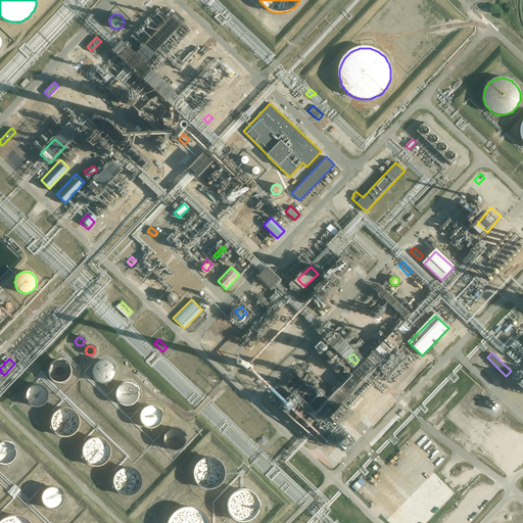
[(69,373),(69,370),(69,368),(69,366),(68,364),(66,363),(64,361),(63,361),(61,360),(59,360),(56,360),(55,360),(53,361),(51,363),(49,365),(48,366),(48,368),(48,370),(48,371),(48,372),(48,374),(49,376),(50,378),(52,379),(54,380),(56,381),(58,381),(60,381),(62,381),(64,380),(66,378),(68,376),(69,375),(69,373)]
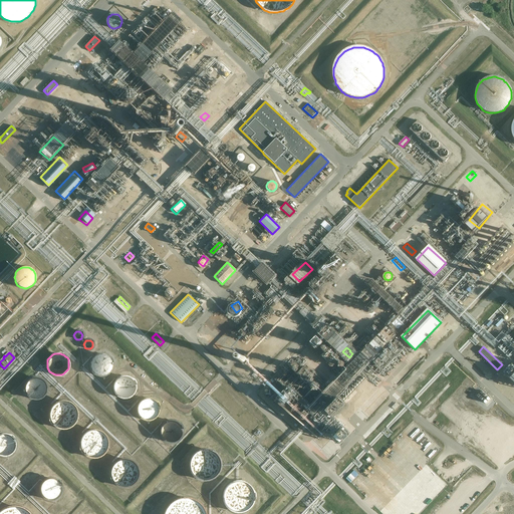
[(112,366),(112,364),(112,362),(111,360),(110,358),(109,357),(107,355),(106,354),(104,353),(102,353),(99,353),(97,354),(95,355),(93,356),(92,357),(91,359),(90,362),(90,364),(90,366),(90,368),(91,370),(92,371),(94,373),(96,374),(98,375),(100,375),(103,375),(105,374),(107,373),(109,372),(110,370),(111,368),(112,366)]
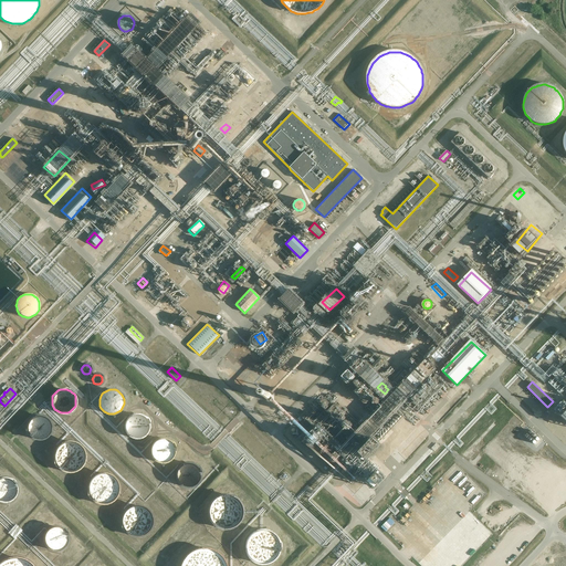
[(275,406),(280,401),(274,396),(270,400),(275,406)]
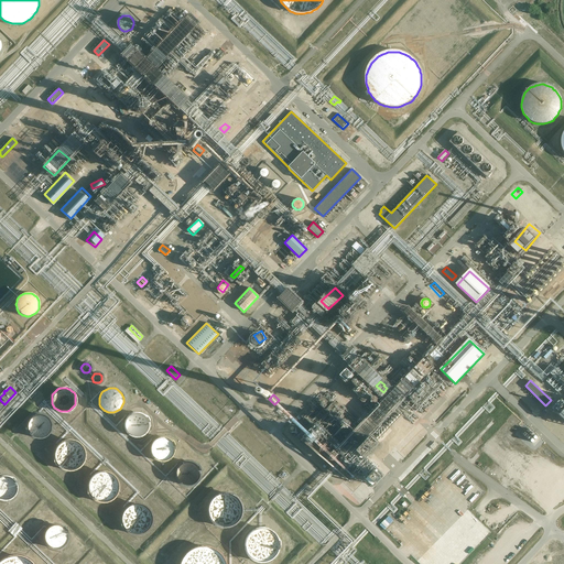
[(148,426),(148,424),(148,422),(148,420),(145,418),(144,415),(143,414),(141,413),(139,412),(137,412),(133,412),(131,413),(129,414),(128,415),(126,418),(125,420),(123,422),(123,424),(123,426),(125,429),(126,431),(127,433),(129,434),(131,435),(133,436),(136,436),(138,436),(140,436),(142,435),(144,433),(145,431),(147,429),(148,426)]
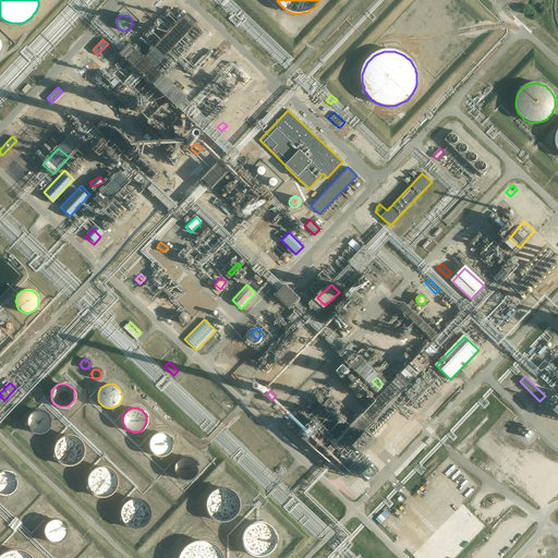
[(50,425),(51,422),(50,421),(50,417),(49,415),(48,414),(46,412),(44,411),(41,411),(39,410),(36,411),(34,411),(33,412),(31,413),(29,415),(27,417),(27,420),(26,422),(27,424),(27,426),(28,428),(29,431),(32,432),(34,434),(36,434),(38,435),(40,434),(44,434),(45,433),(47,431),(49,428),(50,427),(50,425)]
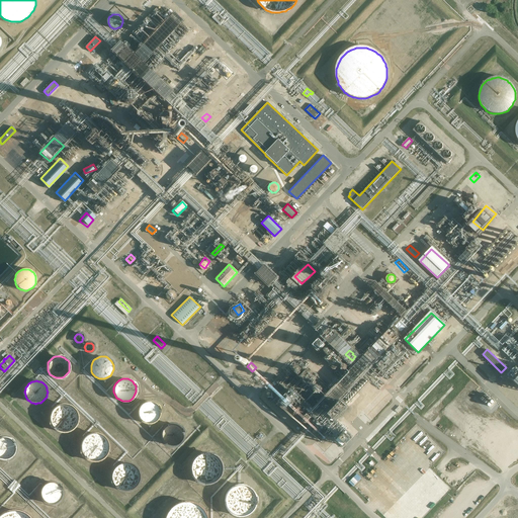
[(160,415),(160,413),(160,410),(159,409),(158,407),(157,405),(156,404),(154,403),(151,402),(149,402),(147,402),(145,402),(143,403),(141,405),(140,406),(139,408),(138,410),(138,412),(138,415),(139,417),(140,419),(141,420),(142,422),(144,423),(146,423),(148,424),(151,423),(153,423),(155,422),(156,421),(158,419),(159,417),(160,415)]
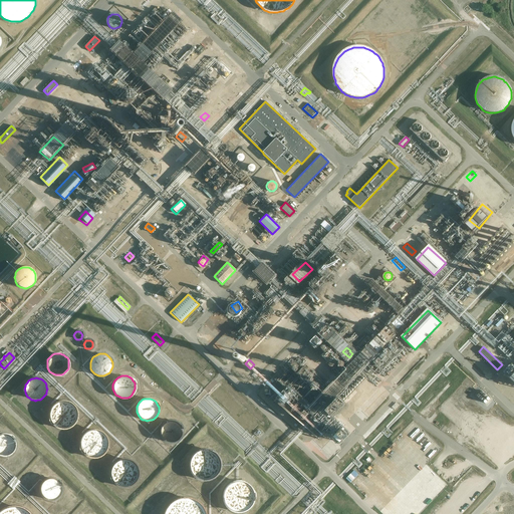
[(76,418),(77,416),(76,413),(76,410),(74,408),(73,406),(71,404),(68,403),(66,402),(64,402),(61,402),(58,403),(56,404),(54,406),(52,408),(50,410),(50,413),(49,415),(50,418),(50,420),(51,423),(53,425),(55,427),(57,428),(60,429),(63,429),(65,429),(68,428),(70,427),(72,426),(74,423),(76,421),(76,418)]
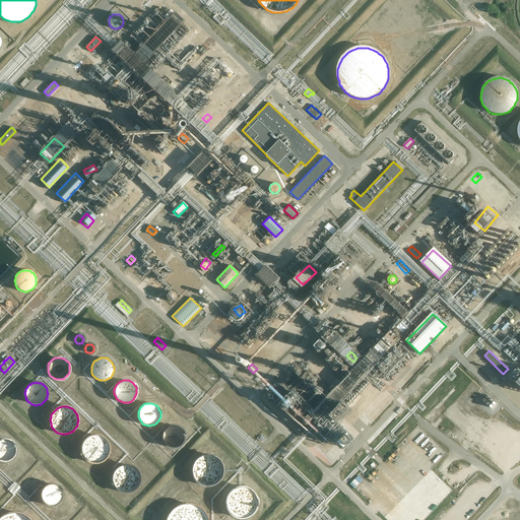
[(184,439),(184,436),(184,434),(183,432),(182,430),(181,429),(179,427),(177,426),(175,426),(173,425),(170,426),(169,426),(167,427),(165,428),(164,430),(163,432),(161,434),(161,436),(161,438),(161,440),(163,442),(165,444),(166,445),(168,447),(170,447),(172,447),(174,447),(177,447),(179,446),(181,444),(182,442),(183,441),(184,439)]
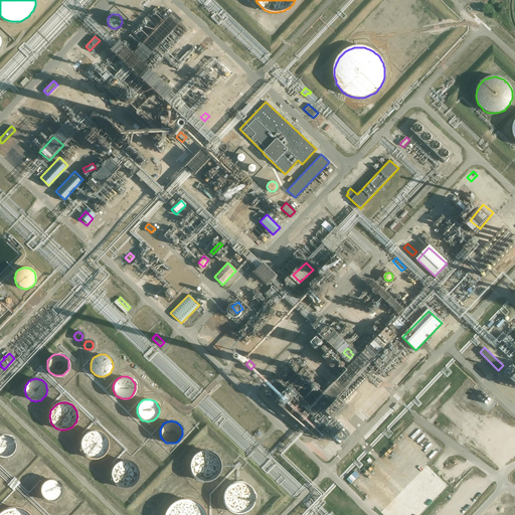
[(108,447),(108,444),(107,441),(107,439),(106,437),(104,435),(102,433),(100,432),(97,431),(95,430),(92,430),(89,431),(87,432),(84,434),(82,436),(81,438),(80,441),(79,443),(80,446),(80,449),(81,451),(83,453),(86,455),(89,456),(91,457),(93,458),(96,457),(99,457),(102,455),(104,454),(105,452),(107,449),(108,447)]
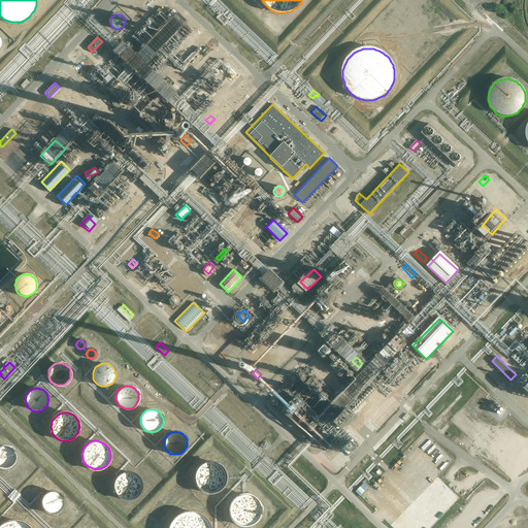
[(14,459),(14,457),(14,455),(14,454),(13,452),(12,450),(10,449),(8,448),(6,447),(4,447),(3,447),(1,447),(0,447),(0,466),(1,467),(3,467),(5,467),(7,467),(8,466),(10,466),(11,464),(12,463),(13,461),(14,459)]
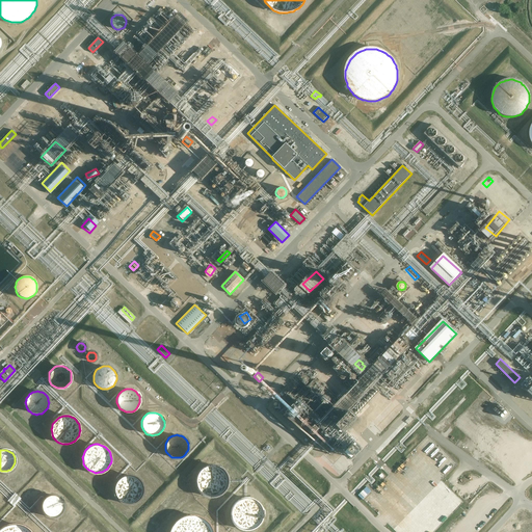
[(228,484),(228,480),(228,477),(227,475),(225,472),(223,470),(222,468),(220,467),(218,466),(215,464),(212,464),(209,464),(206,466),(204,467),(201,469),(200,471),(197,474),(196,477),(195,480),(196,483),(196,486),(198,488),(200,491),(202,493),(205,495),(208,496),(211,497),(214,497),(217,496),(220,495),(222,493),(225,489),(227,486),(228,484)]
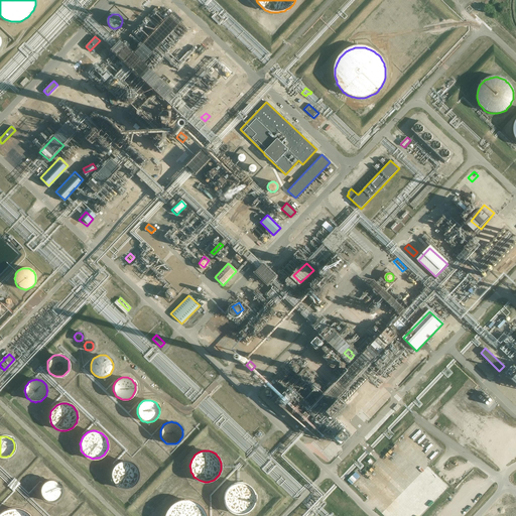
[(139,478),(139,475),(139,473),(138,470),(137,468),(135,466),(133,464),(131,463),(128,462),(126,461),(123,462),(121,462),(118,463),(116,465),(114,467),(113,470),(112,472),(112,475),(112,477),(113,480),(114,482),(115,484),(117,486),(119,487),(122,488),(125,489),(128,489),(130,488),(133,487),(135,485),(137,483),(138,480),(139,478)]
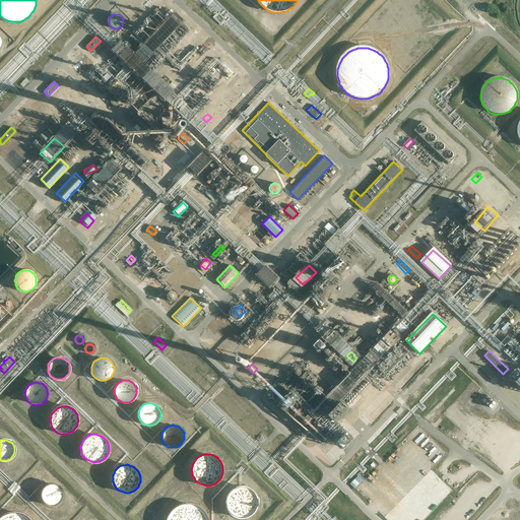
[(61,497),(61,496),(61,494),(60,492),(59,490),(58,488),(57,486),(55,485),(53,485),(51,484),(49,484),(47,485),(45,486),(44,488),(42,490),(41,491),(41,493),(40,495),(41,497),(41,499),(42,501),(43,503),(45,504),(46,505),(48,505),(50,506),(53,505),(55,505),(57,504),(58,503),(59,501),(60,500),(61,497)]
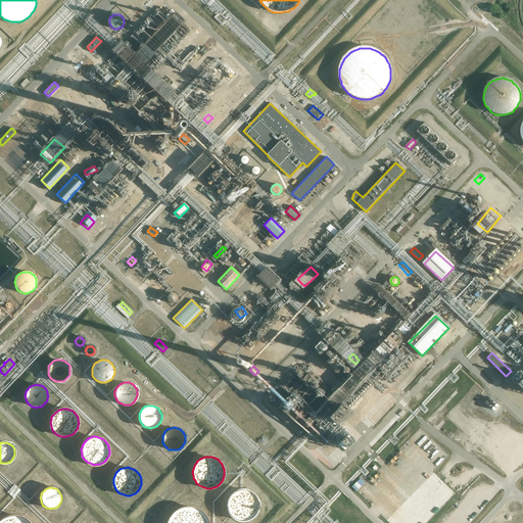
[(257,509),(257,506),(257,503),(256,500),(255,497),(253,494),(251,492),(248,491),(246,490),(245,490),(242,489),(239,490),(236,491),(233,492),(231,494),(229,496),(228,498),(226,503),(226,506),(226,508),(227,511),(228,514),(230,516),(232,518),(233,519),(235,520),(238,521),(241,522),(244,521),(247,521),(249,519),(252,517),(254,515),(256,512),(257,509)]
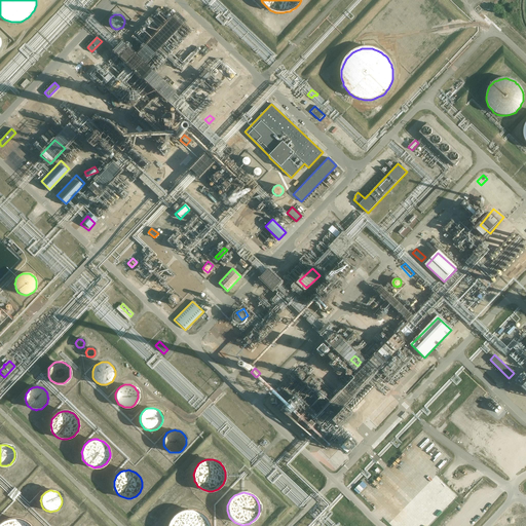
[(383,516),(387,520),(398,510),(393,505),(383,516)]
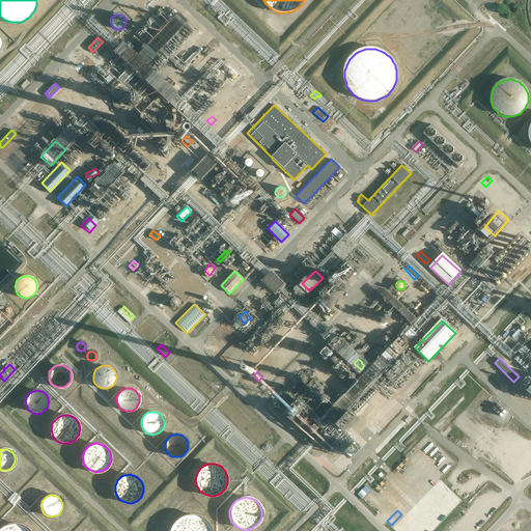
[(212,530),(212,528),(211,527),(210,525),(208,523),(207,521),(205,520),(203,519),(200,515),(196,514),(194,514),(192,514),(188,514),(184,515),(182,516),(179,518),(175,520),(173,523),(171,525),(170,527),(169,530),(212,530)]
